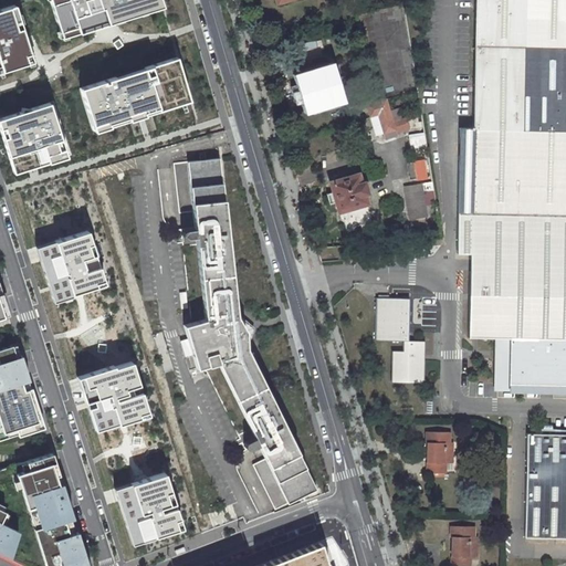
[(159,0),(50,0),(63,41),(163,9),(159,0)]
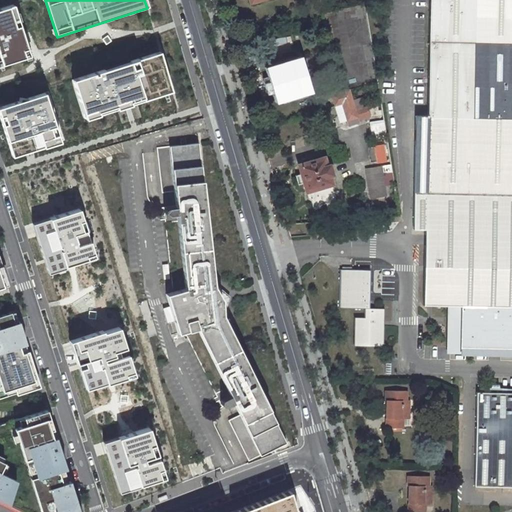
[(426,229),(424,305),(454,305),(453,348),(511,348),(511,0),(430,0),(428,116),(416,116),(414,229),(426,229)]
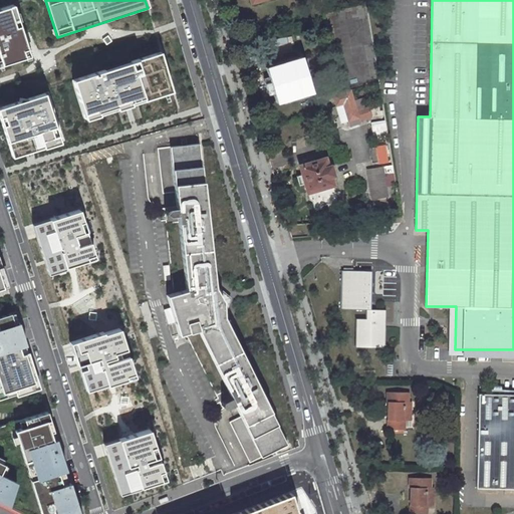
[(13,5),(0,9),(0,66),(29,57),(13,5)]
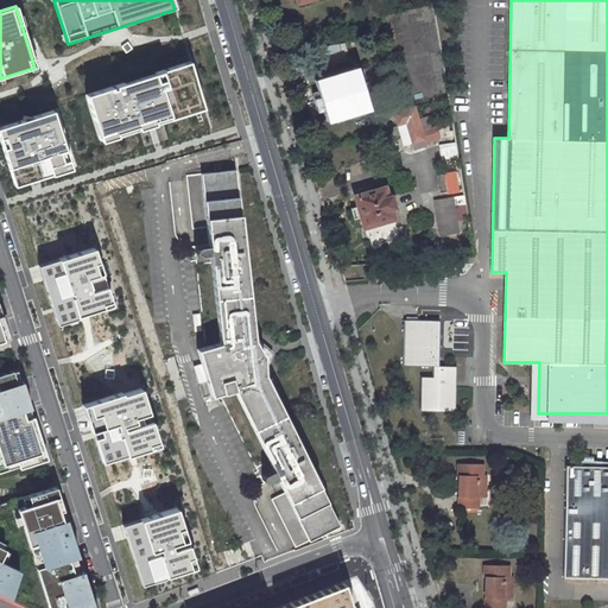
[(184,36),(168,42),(172,56),(189,50),(184,36)]
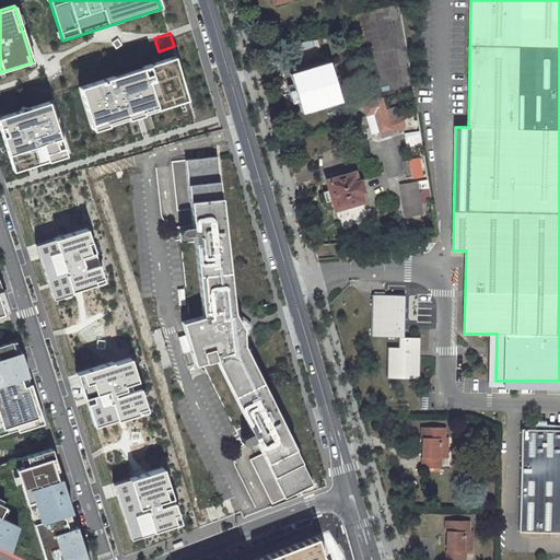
[(188,101),(175,56),(82,86),(95,130),(188,101)]
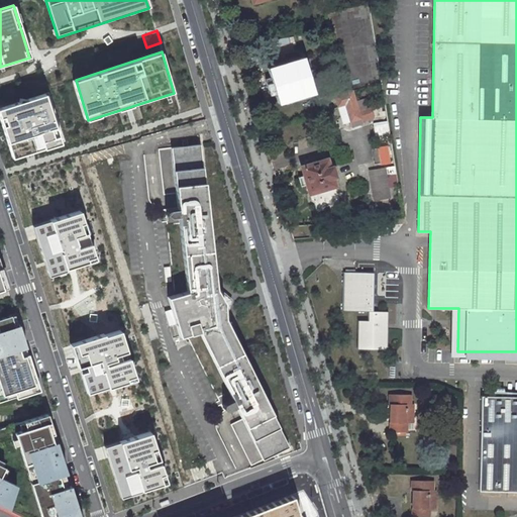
[(274,71),(277,79),(280,89),(282,97),(307,90),(305,81),(307,81),(304,71),(302,71),(299,63),(290,66),(283,68),(274,71)]
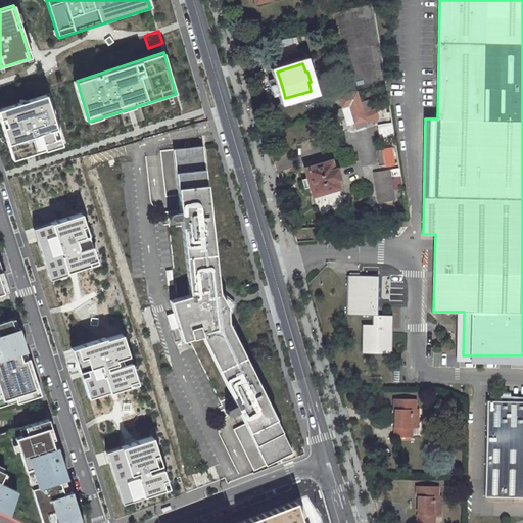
[(179,68),(184,85),(195,81),(190,65),(179,68)]
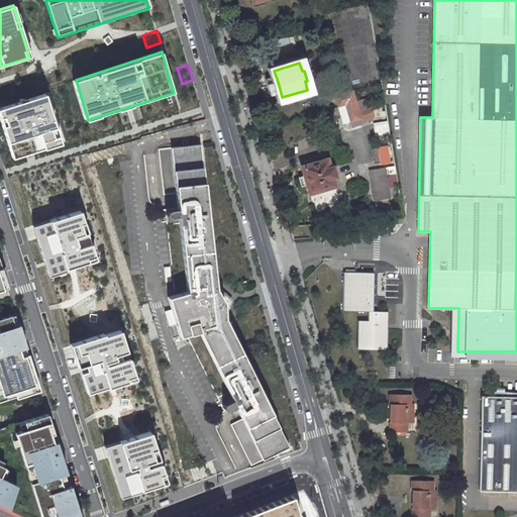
[(271,81),(274,90),(280,89),(277,79),(271,81)]
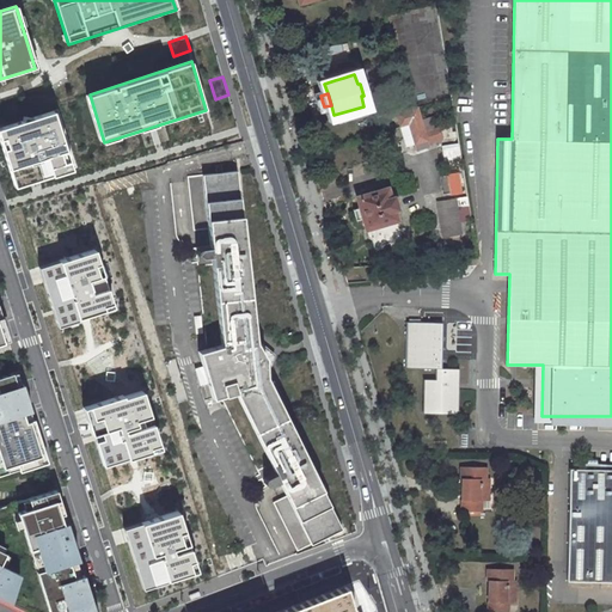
[(417,108),(411,110),(397,114),(401,127),(409,124),(422,121),(417,108)]
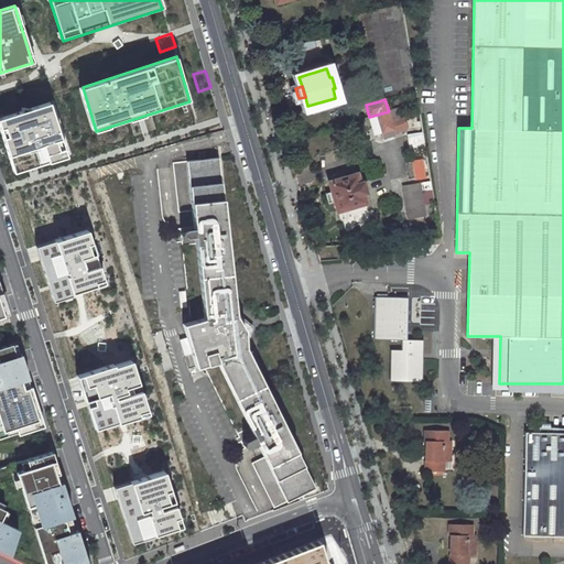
[(51,105),(0,118),(0,136),(12,174),(67,158),(51,105)]
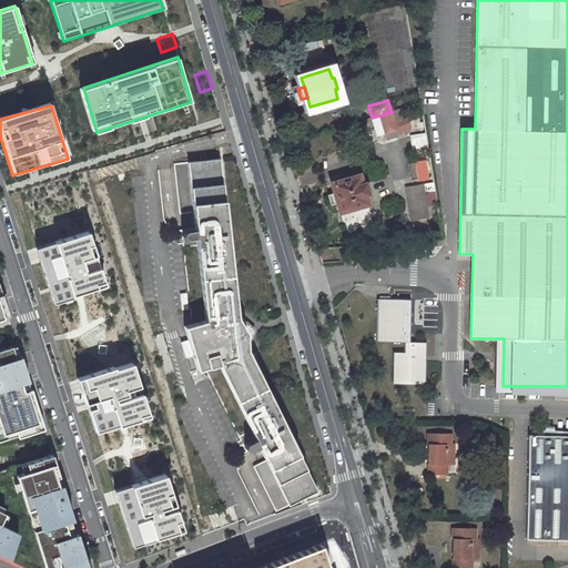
[(397,131),(392,112),(379,115),(385,133),(386,134),(397,131)]
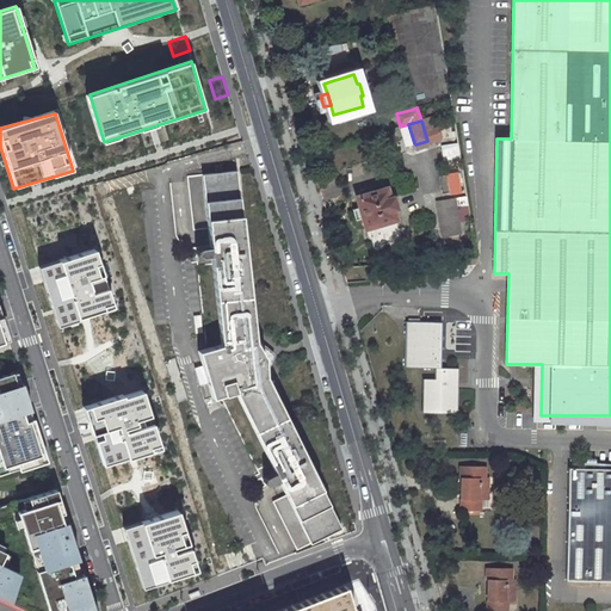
[(445,167),(463,164),(460,143),(442,146),(445,167)]
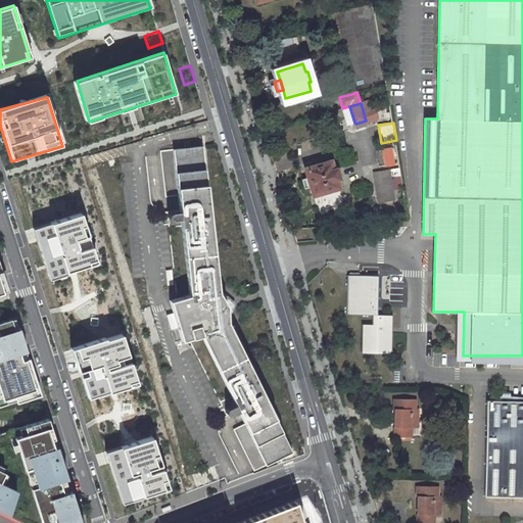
[(219,292),(202,146),(173,149),(160,151),(165,197),(178,195),(180,210),(168,211),(168,217),(176,298),(170,300),(181,340),(189,338),(228,416),(238,411),(241,417),(245,424),(234,429),(254,471),(292,453),(228,321),(227,305),(219,292)]
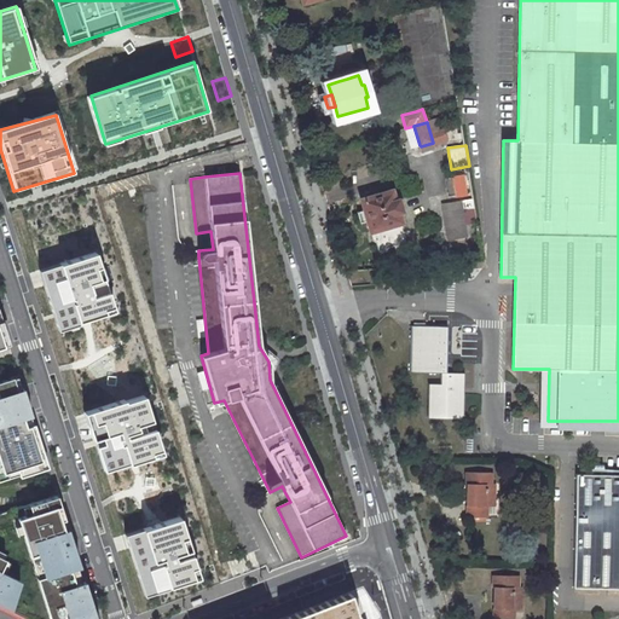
[(456,198),(472,196),(468,174),(452,177),(456,198)]
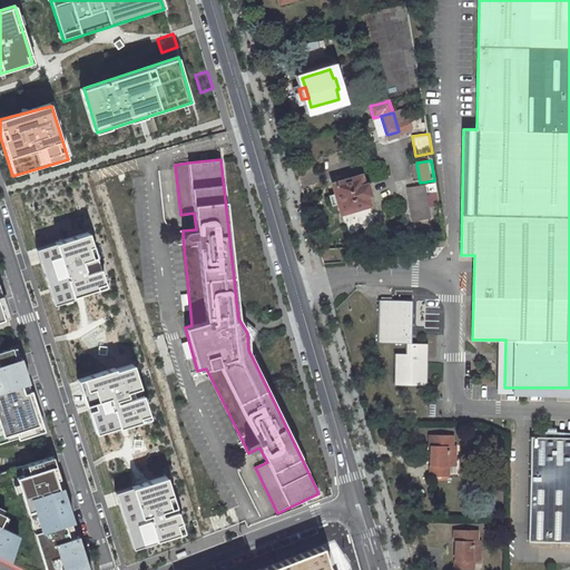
[(333,183),(336,193),(340,204),(342,213),(370,205),(367,195),(370,194),(366,183),(364,184),(361,175),(351,177),(343,180),(333,183)]
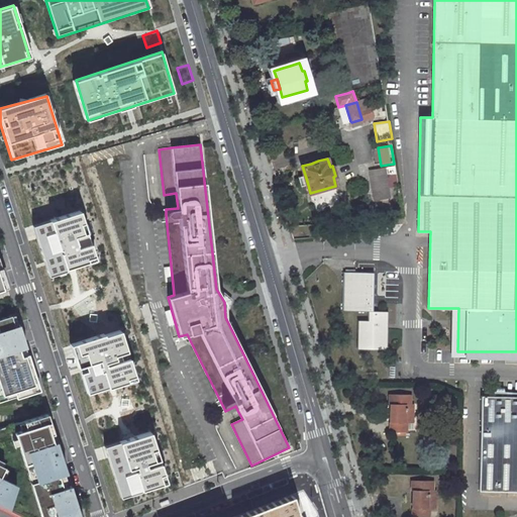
[(391,188),(398,188),(397,168),(371,169),(373,200),(392,199),(391,188)]
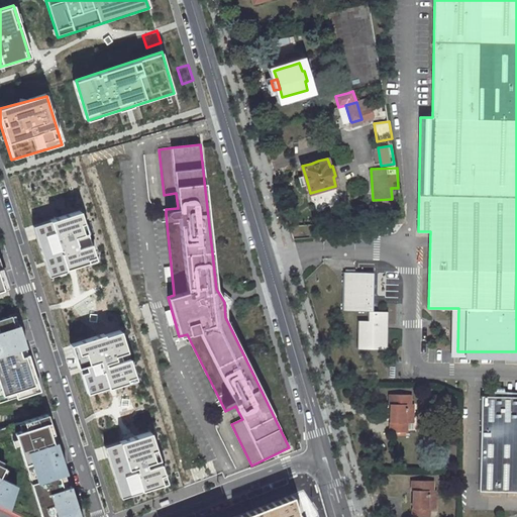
[(308,185),(305,175),(299,177),(302,186),(308,185)]
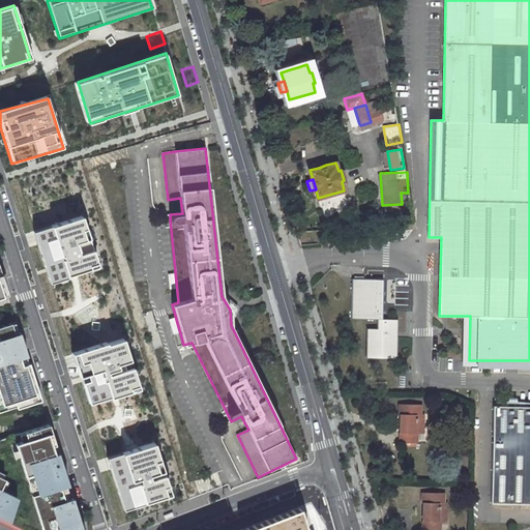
[(20,200),(17,184),(9,186),(12,201),(20,200)]
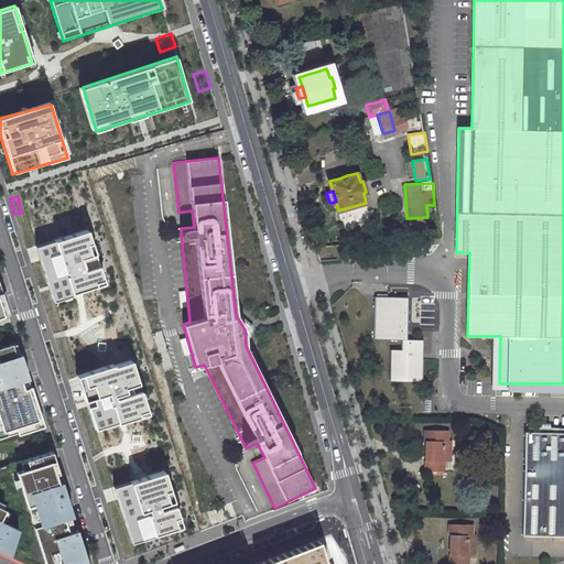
[(51,223),(71,216),(66,206),(47,213),(51,223)]
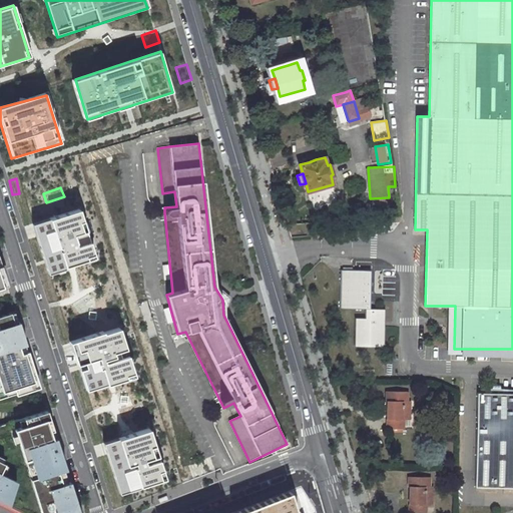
[(334,189),(313,196),(318,209),(338,202),(334,189)]
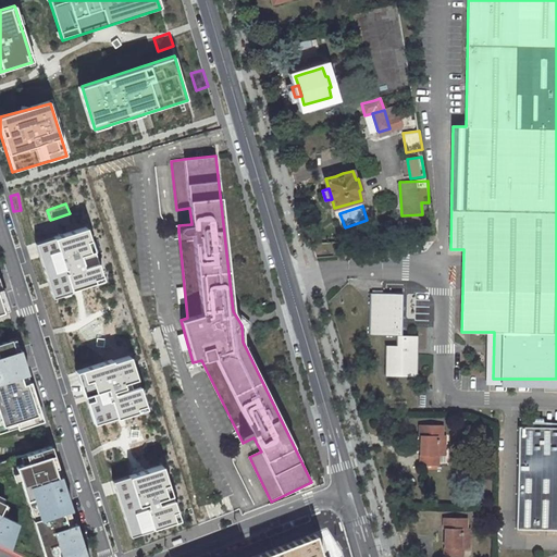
[(115,279),(101,223),(40,242),(58,296),(115,279)]
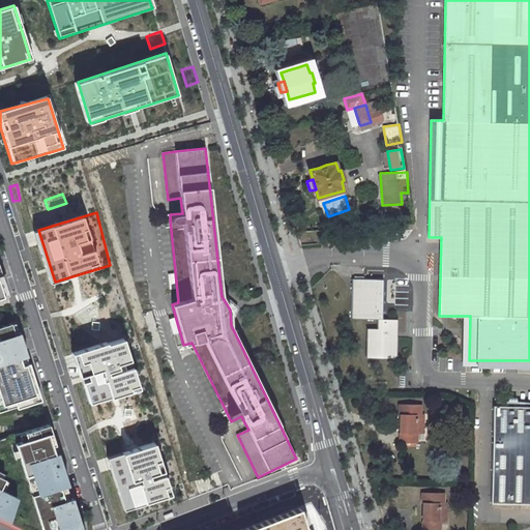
[(370,329),(370,356),(401,357),(401,319),(382,318),(384,280),(353,278),(351,318),(366,318),(379,319),(379,329),(370,329)]
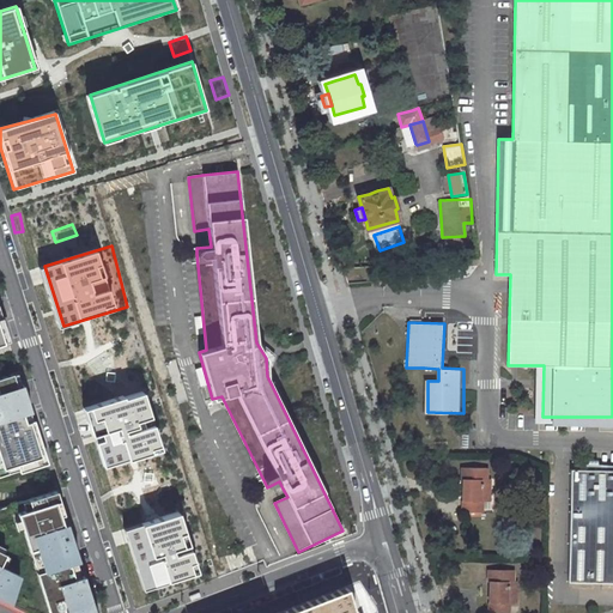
[(0,479),(0,480),(52,463),(36,418),(25,384),(24,386),(19,372),(0,378),(0,479)]
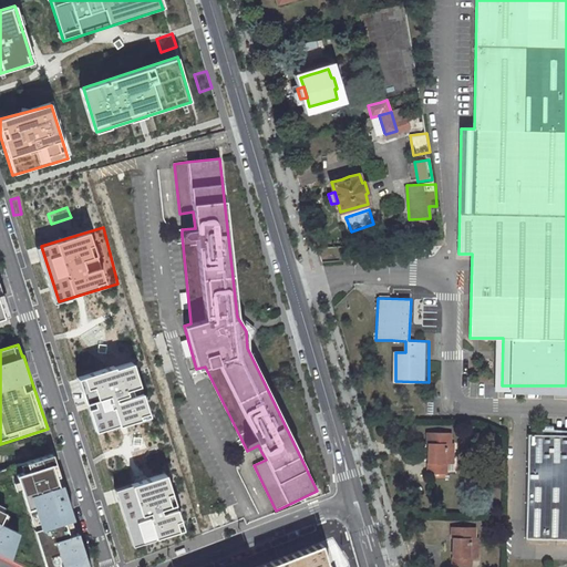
[(146,357),(81,378),(134,543),(156,535),(157,538),(188,528),(181,502),(174,504),(166,473),(140,481),(135,462),(152,457),(140,416),(162,410),(146,357)]
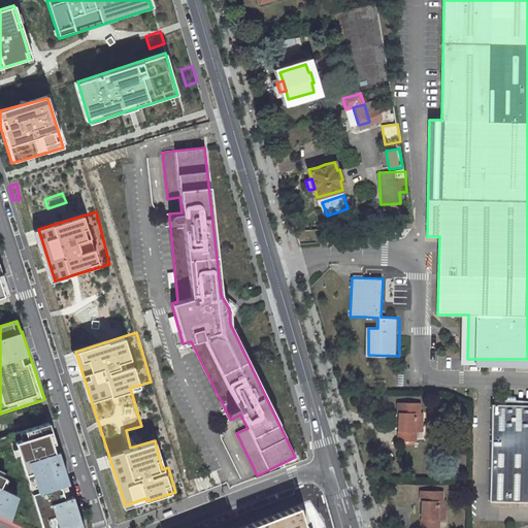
[(420,414),(420,403),(397,403),(397,413),(399,413),(398,442),(416,442),(416,438),(421,438),(421,432),(422,432),(423,414),(420,414)]
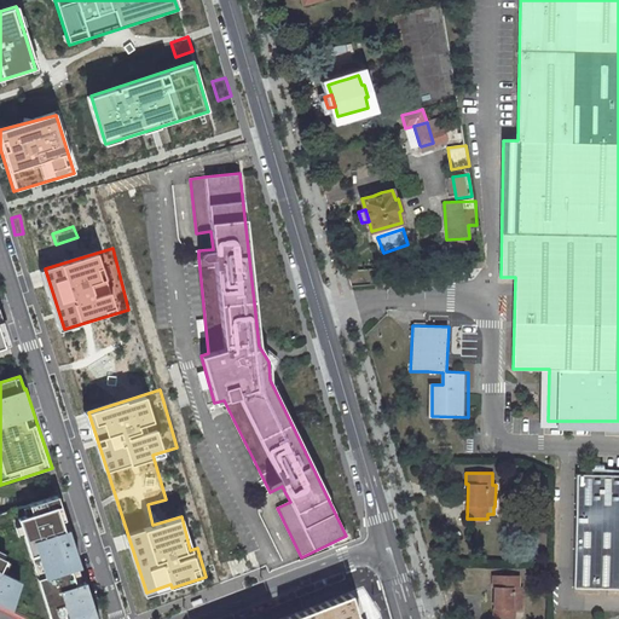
[(618,473),(572,473),(570,585),(618,585),(618,473)]
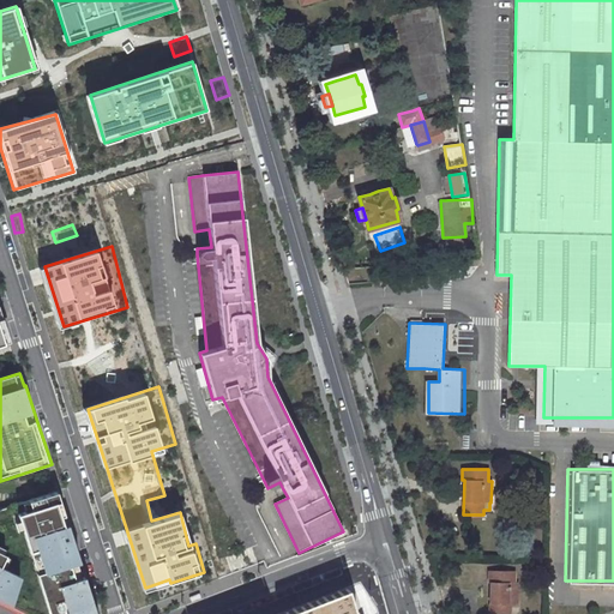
[(48,613),(98,613),(86,576),(80,559),(59,491),(28,500),(30,509),(16,513),(48,613)]
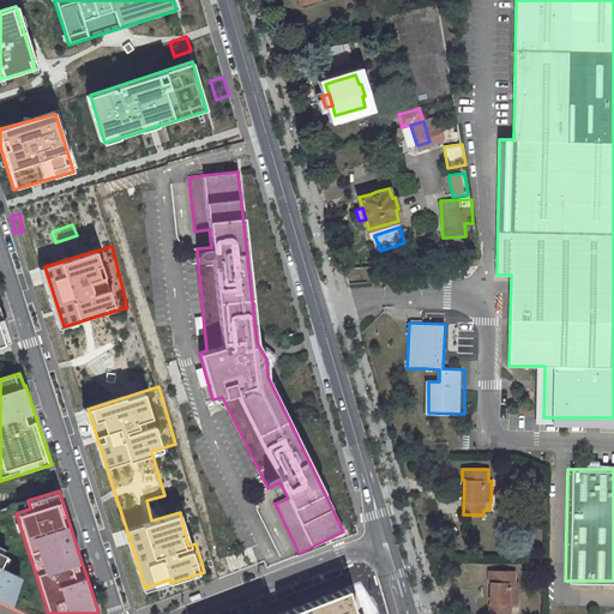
[(0,599),(17,607),(25,578),(4,567),(10,557),(0,551),(0,599)]
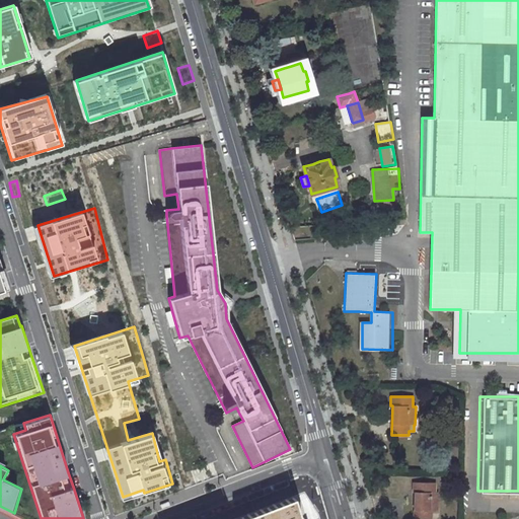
[(436,483),(413,483),(413,492),(415,492),(414,518),(431,518),(432,511),(438,511),(438,493),(436,493),(436,483)]
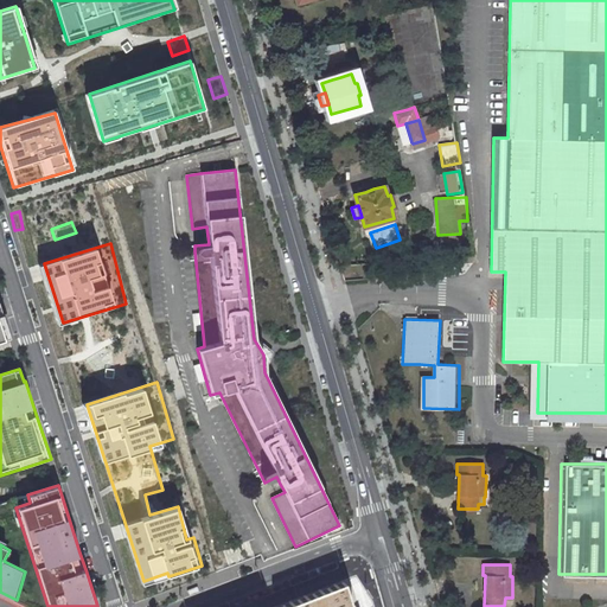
[(264,606),(350,606),(343,577),(264,606)]
